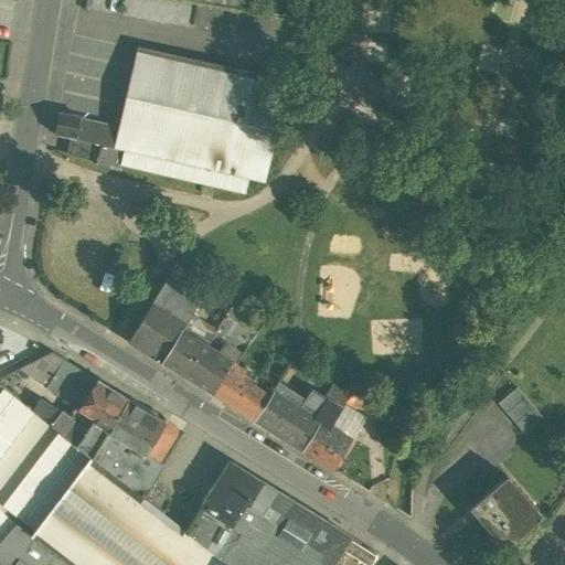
[(251,0),(195,0),(195,1),(249,10),(251,0)]
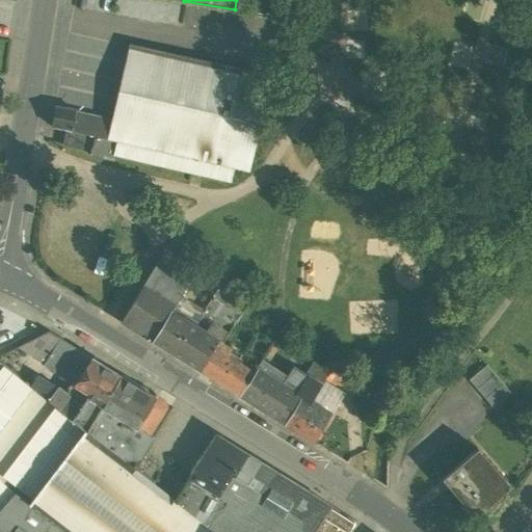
[(253,0),(251,12),(285,19),(287,0),(253,0)]
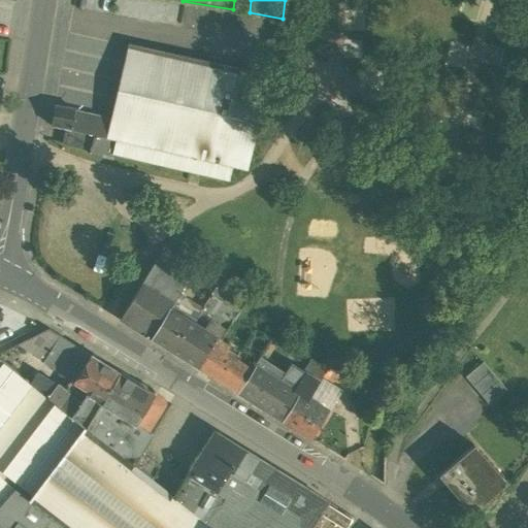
[(267,75),(126,44),(108,125),(105,138),(117,140),(229,166),(246,170),(267,75)]
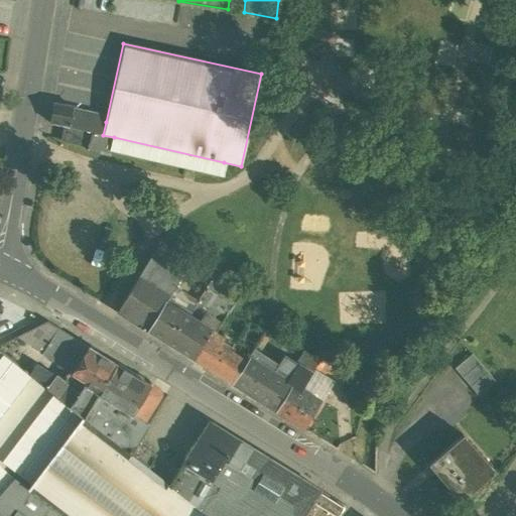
[(72,108),(51,105),(48,123),(62,126),(70,127),(71,115),(72,108)]
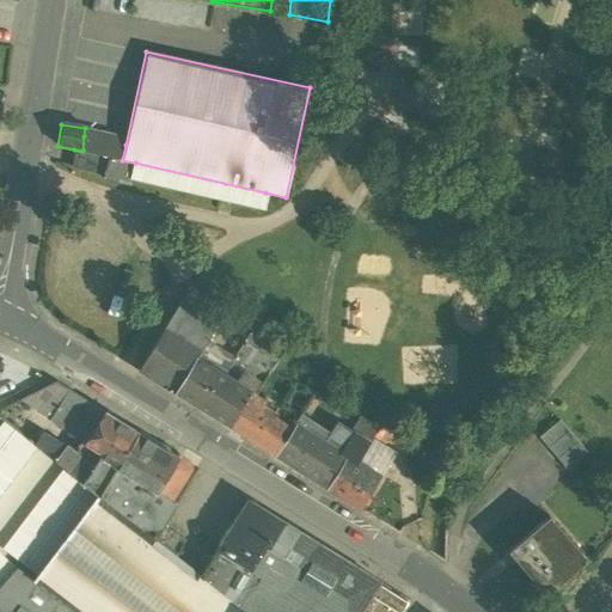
[(126,145),(84,136),(83,151),(98,154),(109,157),(122,160),(126,145)]
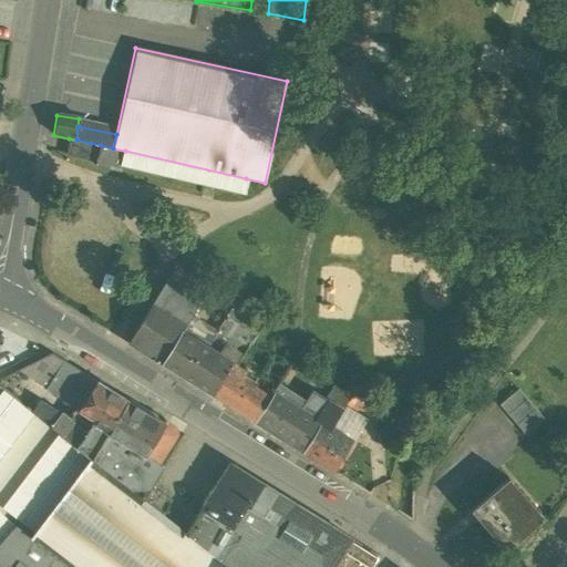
[(76,140),(69,138),(65,155),(88,160),(91,143),(76,140)]
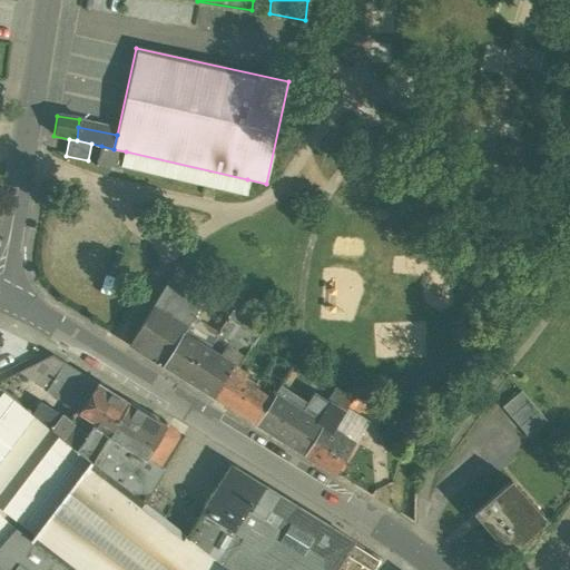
[(114,149),(101,146),(97,167),(121,173),(123,167),(126,151),(114,149)]
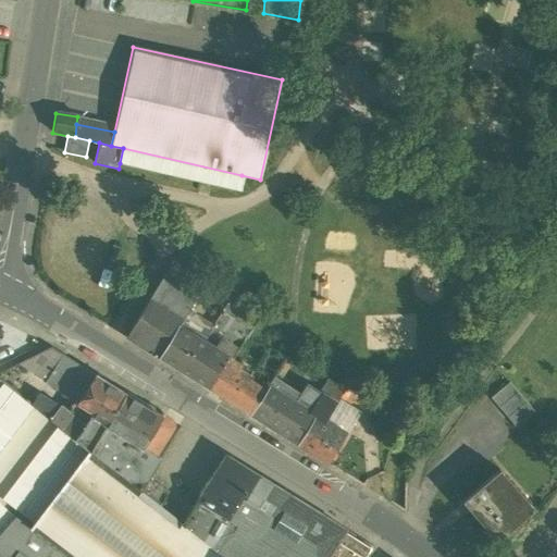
[(242,175),(123,148),(120,163),(238,190),(242,175)]
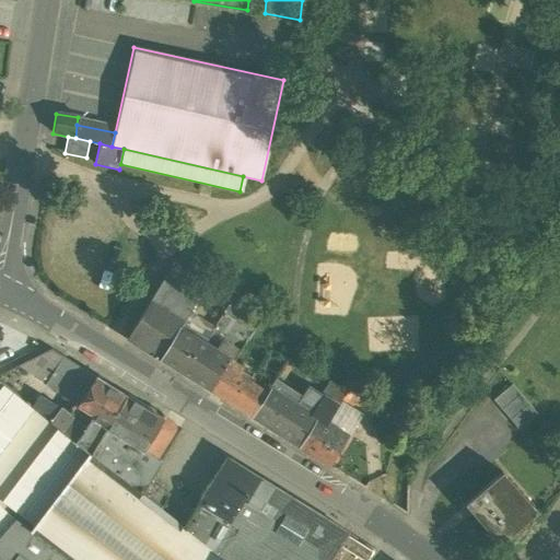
[(161,281),(126,339),(160,360),(179,328),(195,302),(161,281)]
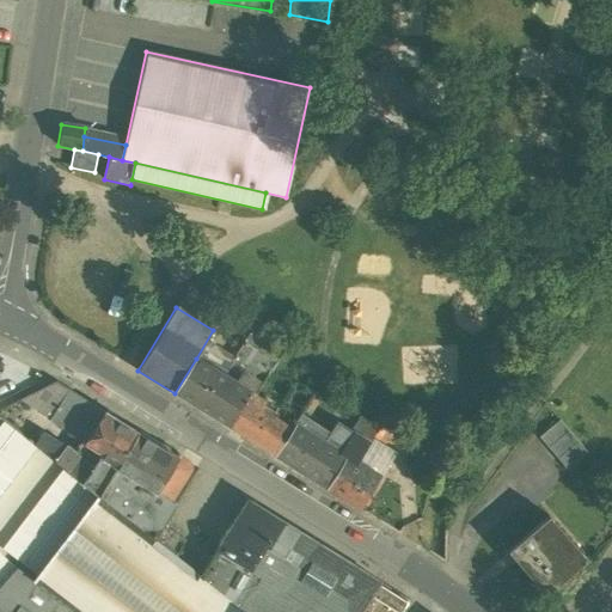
[(275,362),(254,350),(234,381),(249,391),(255,395),(259,386),(269,371),(270,371),(275,362)]
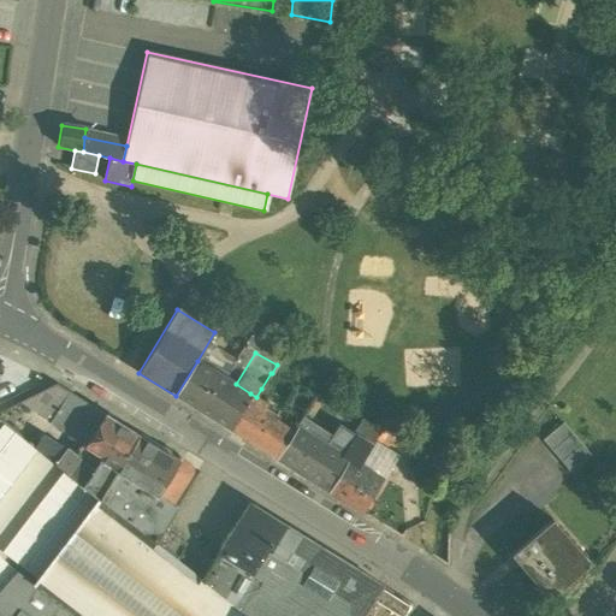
[(236,384),(197,361),(176,396),(229,428),(250,394),(236,384)]
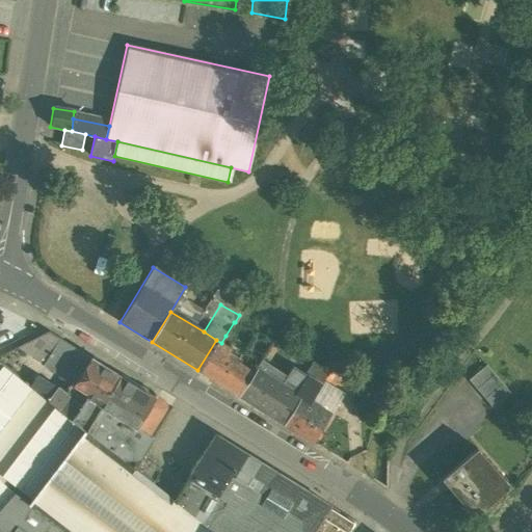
[(255,333),(234,322),(225,336),(235,341),(246,347),(255,333)]
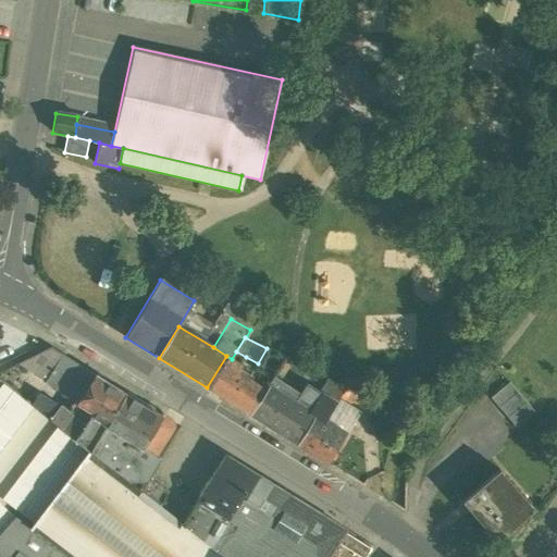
[(51,347),(17,364),(44,383),(62,355),(51,347)]
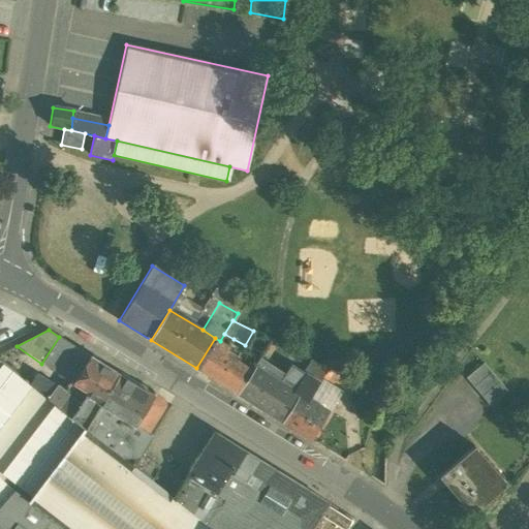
[(245,345),(241,350),(257,361),(258,360),(271,340),(253,331),(245,345)]
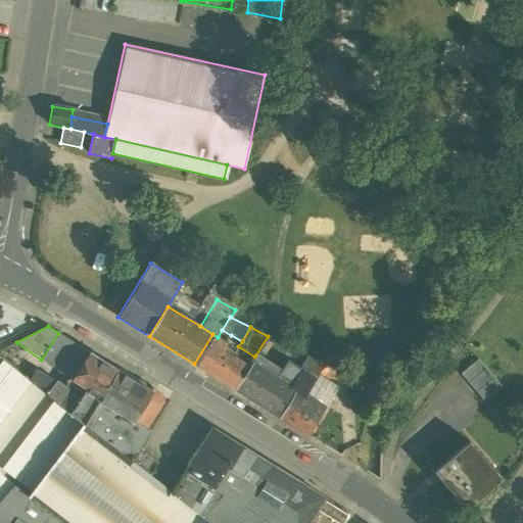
[(231,335),(222,330),(218,337),(217,338),(226,344),(231,335)]
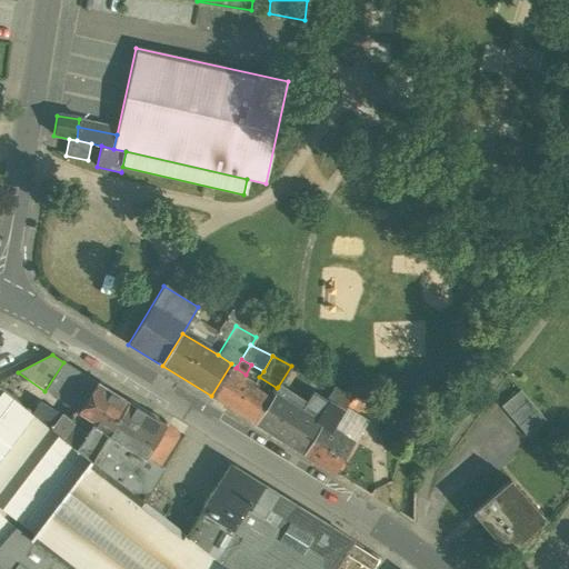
[(63,362),(45,391),(78,412),(93,381),(63,362)]
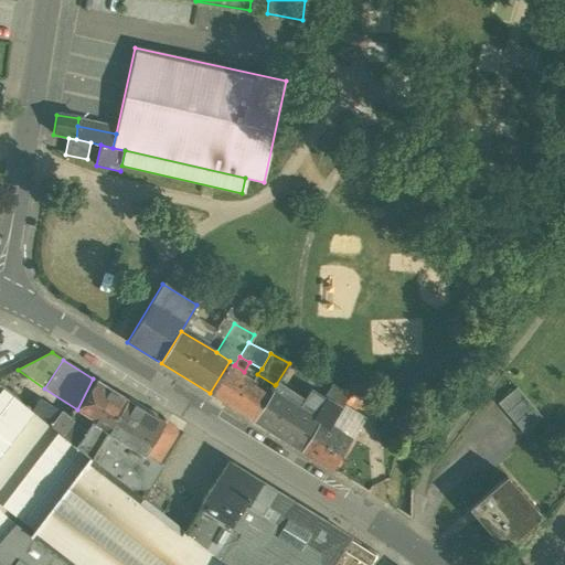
[(255,384),(241,375),(244,372),(234,365),(235,364),(230,361),(210,393),(253,420),(268,397),(253,387),(255,384)]
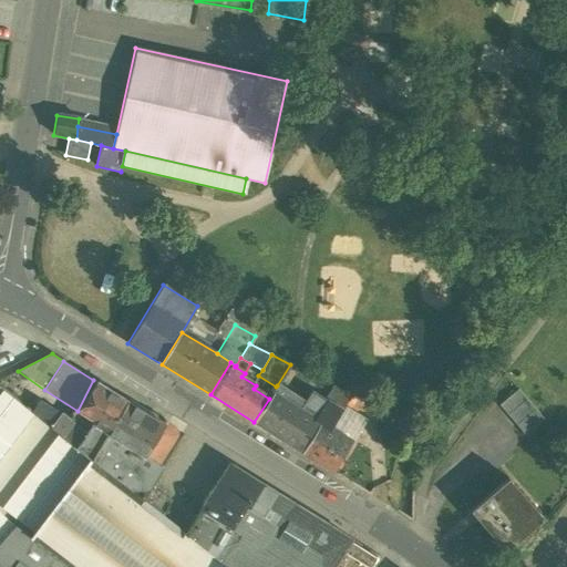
[(332,385),(321,379),(313,392),(325,400),(332,385)]
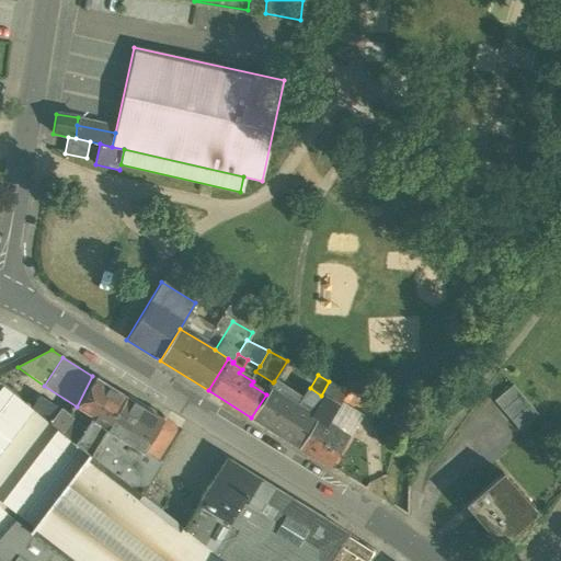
[(126,397),(92,376),(77,407),(92,416),(90,420),(106,430),(126,397)]
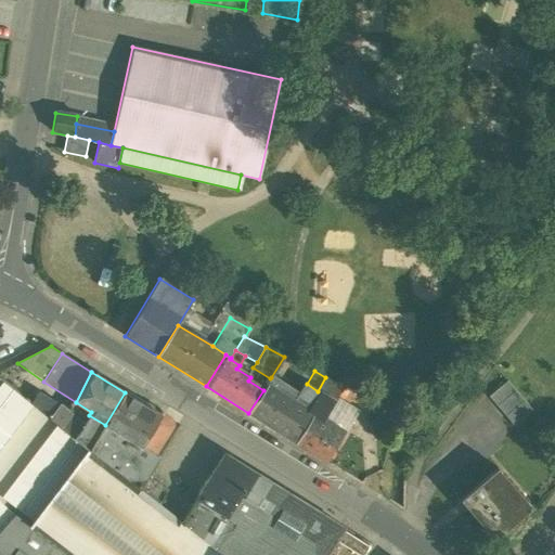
[(345,387),(325,377),(318,391),(319,392),(320,392),(320,391),(335,401),(336,400),(345,387)]
